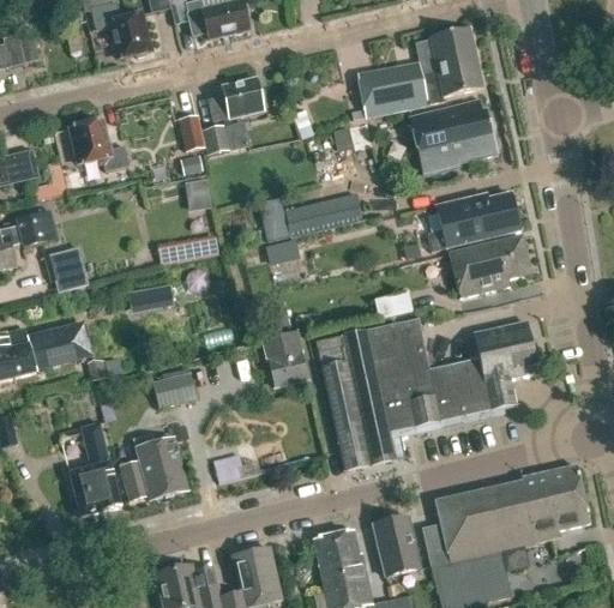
[(82,0),(84,11),(90,10),(89,6),(109,1),(109,0),(82,0)]
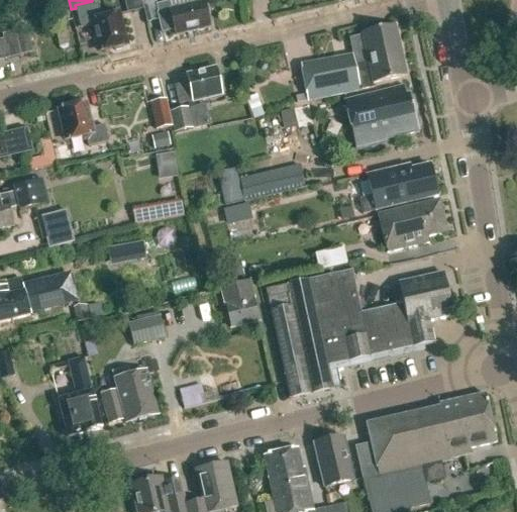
[(199,0),(172,7),(170,0),(161,0),(156,1),(158,10),(163,29),(174,26),(176,32),(197,27),(200,28),(203,27),(206,25),(209,24),(203,0),(199,0)]
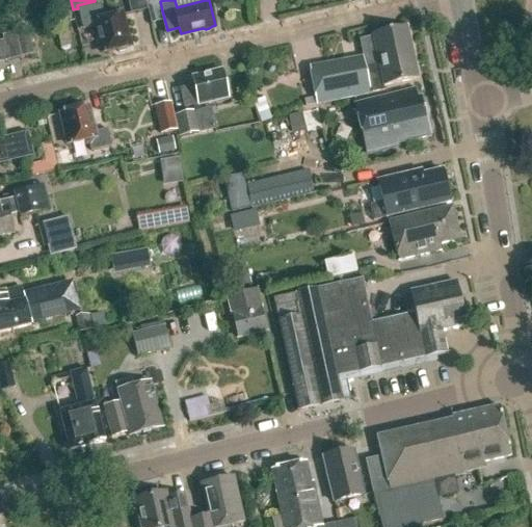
[(104,16),(101,1),(79,7),(83,26),(94,23),(96,29),(99,29),(101,37),(100,37),(102,49),(116,46),(120,49),(126,48),(127,44),(130,43),(123,11),(104,16)]
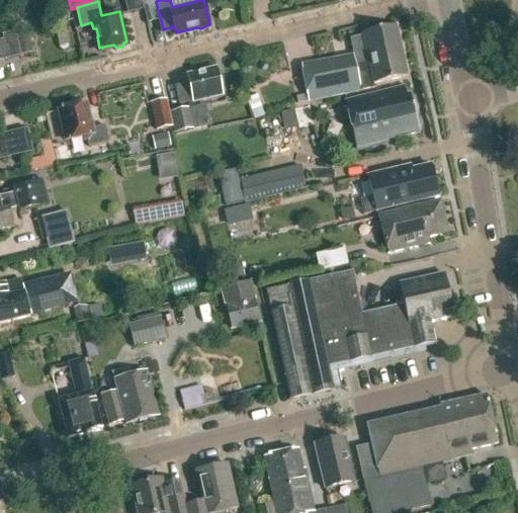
[(408,73),(397,22),(362,30),(369,64),(356,67),(353,52),(301,62),(308,98),(374,84),(373,80),(408,73)]
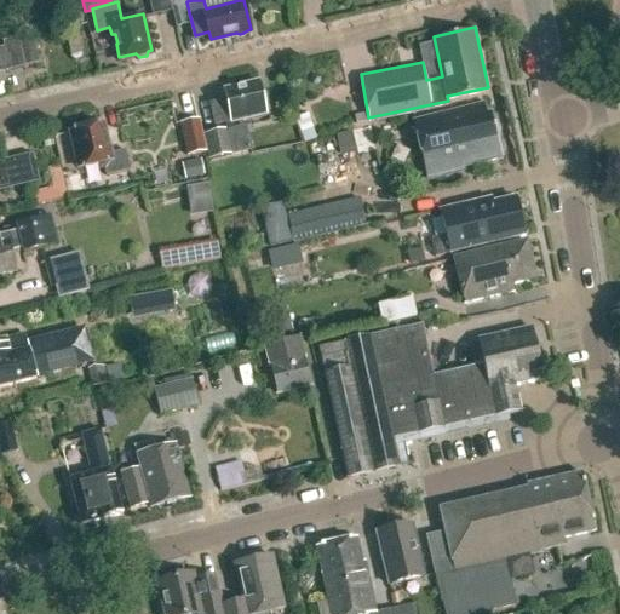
[(33,30),(17,34),(3,38),(4,44),(0,44),(0,69),(40,59),(33,30)]
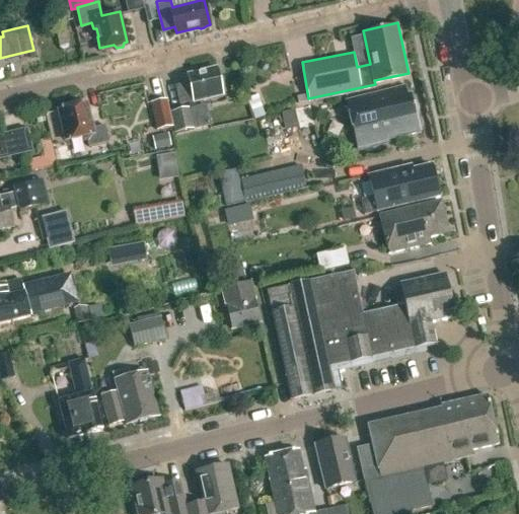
[(220,84),(224,84),(221,73),(218,74),(216,66),(188,73),(190,81),(175,84),(179,101),(194,98),(194,99),(222,92),(220,84)]
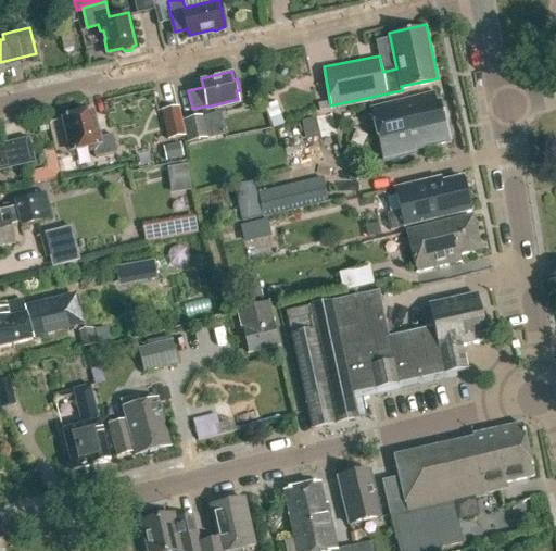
[(438,100),(436,90),(376,104),(388,153),(393,151),(394,154),(414,150),(413,147),(451,138),(441,99),(438,100)]
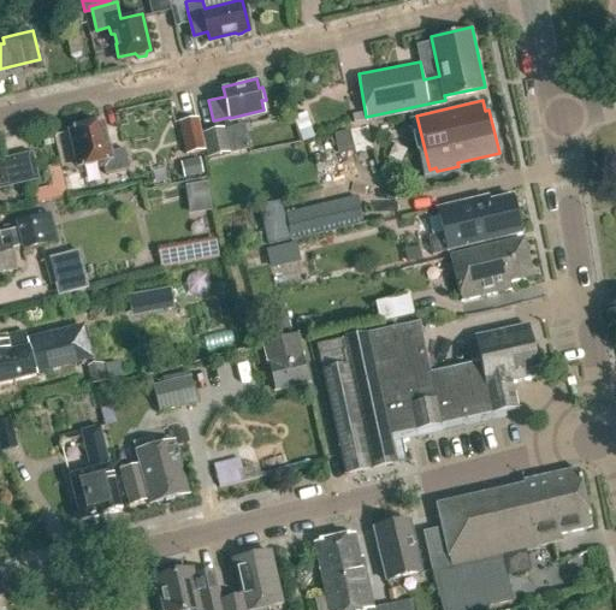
[(185,150),(205,147),(197,114),(179,118),(185,150)]
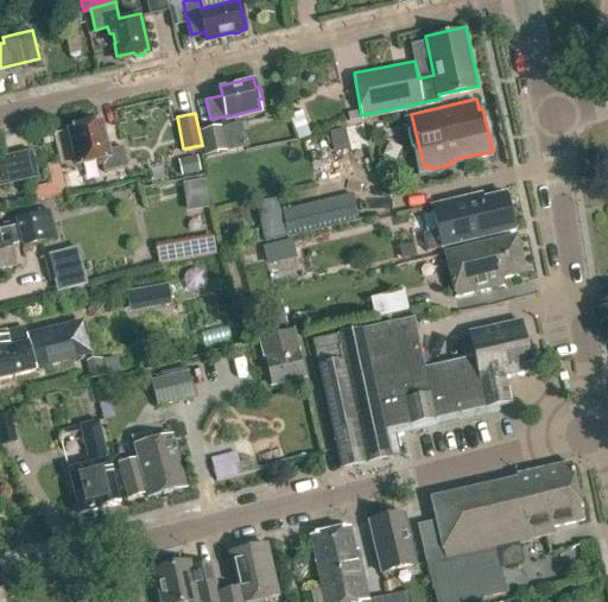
[(106,141),(100,119),(86,121),(82,119),(75,120),(74,125),(69,126),(75,149),(74,152),(77,157),(78,162),(101,157),(105,169),(127,164),(122,144),(111,147),(109,140),(106,141)]
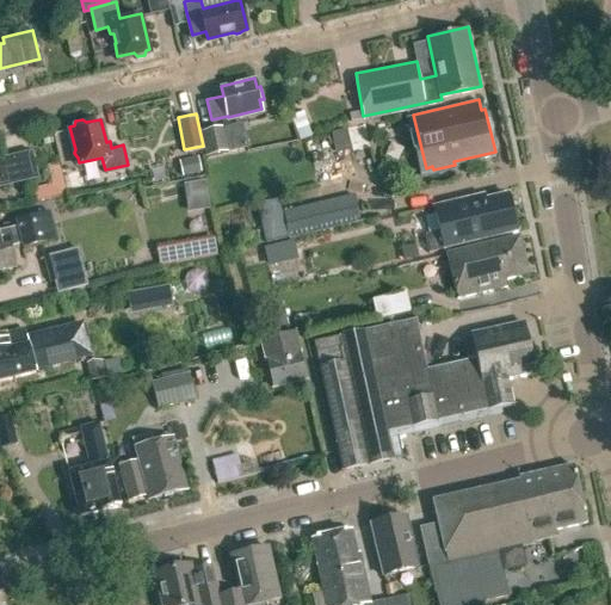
[(346,127),(351,147),(352,152),(372,147),(366,122),(346,127)]
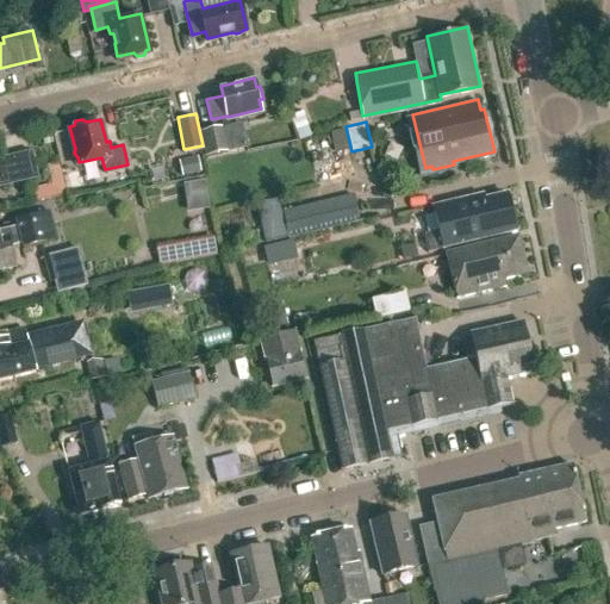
[(206,153),(229,148),(223,123),(200,128),(206,153)]
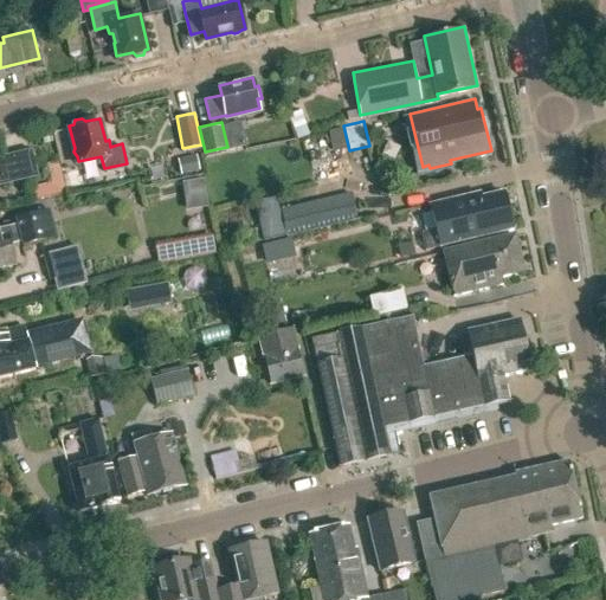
[(348,146),(343,126),(328,129),(333,149),(348,146)]
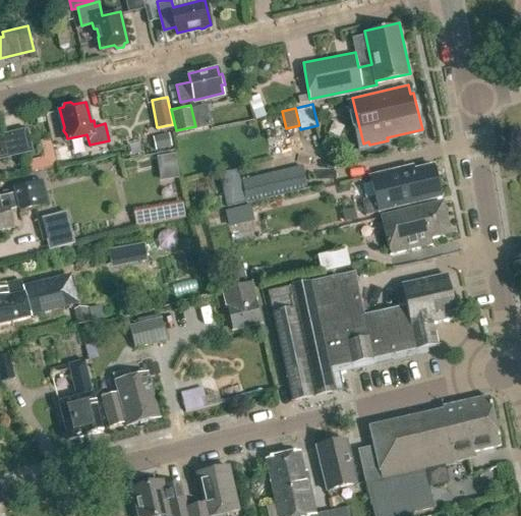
[(18,153),(32,149),(26,127),(0,133),(0,156),(4,155),(4,154),(17,150),(18,153)]
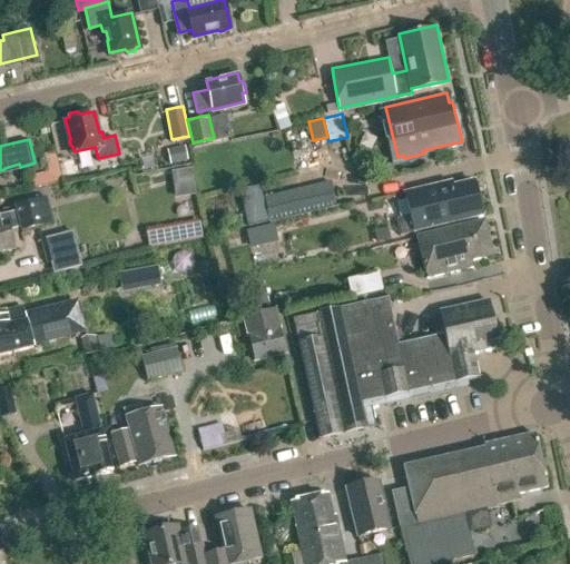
[(185,144),(167,147),(170,161),(188,158),(185,144)]
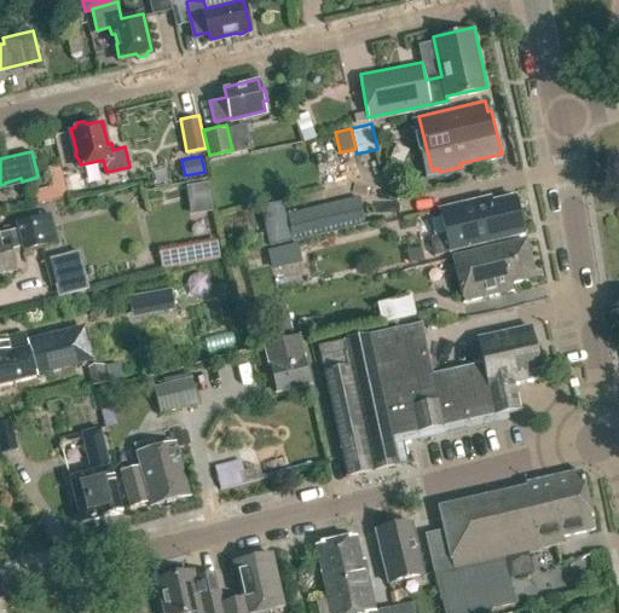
[(32,186),(34,200),(68,194),(62,161),(48,163),(52,183),(32,186)]
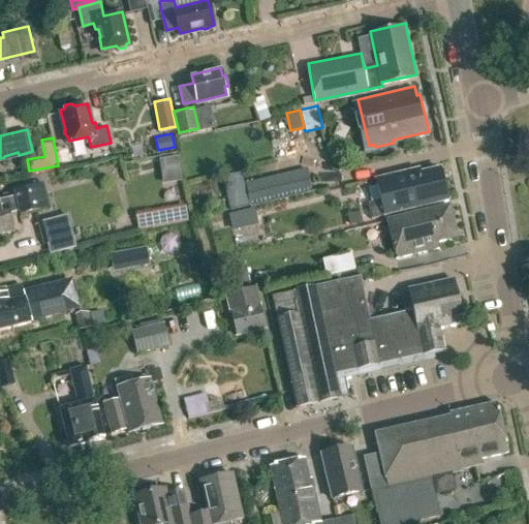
[(180,168),(179,157),(160,159),(162,172),(180,168)]
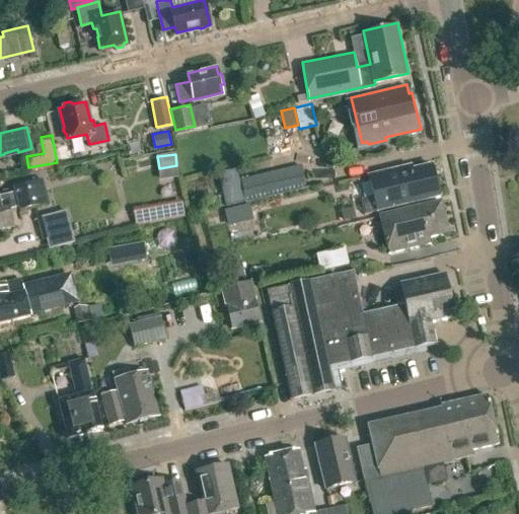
[(364,211),(377,208),(377,210),(378,209),(440,194),(432,162),(412,167),(411,163),(370,173),(370,172),(368,173),(373,194),(361,197),(364,211)]
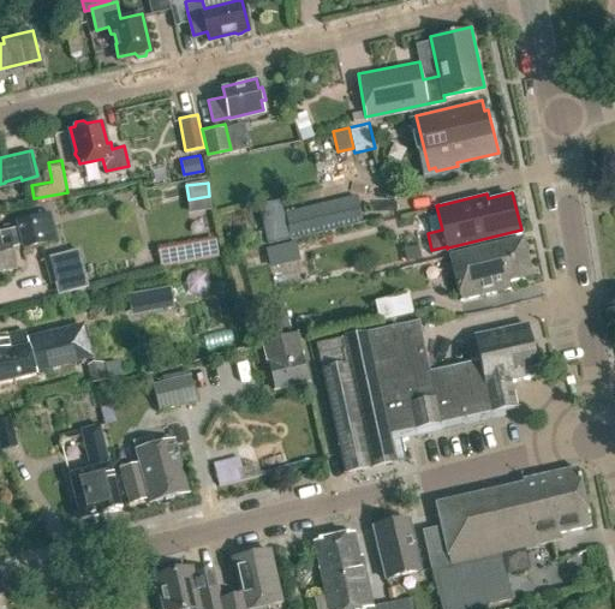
[(291,240),(297,238),(364,224),(357,195),(285,212),(291,240)]
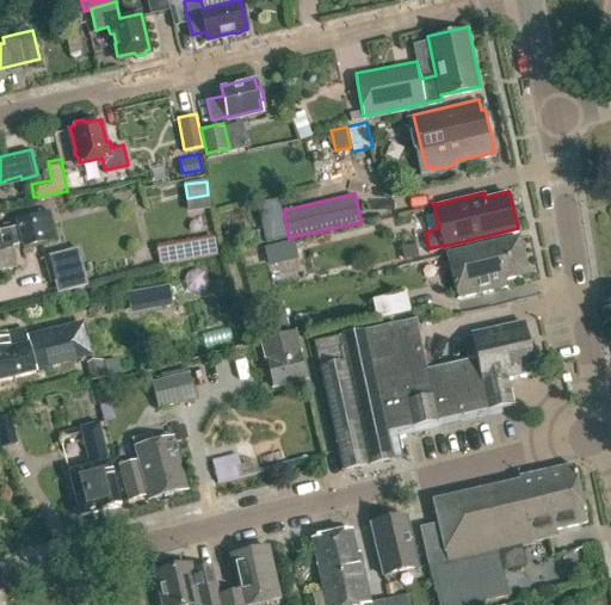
[(36,215),(35,210),(16,216),(18,224),(0,228),(0,266),(5,266),(5,265),(14,261),(10,244),(23,241),(24,247),(43,241),(42,236),(53,234),(47,211),(36,215)]
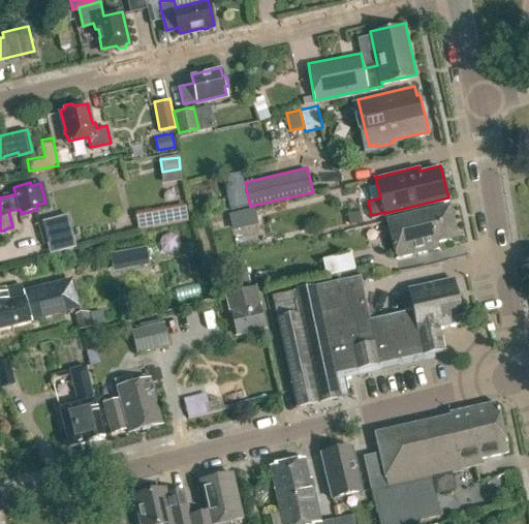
[(194,199),(144,209),(146,222),(196,213),(194,199)]
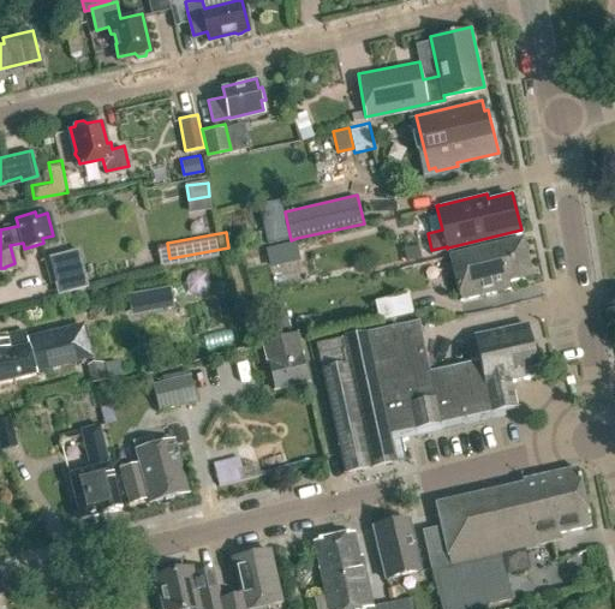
[(531,273),(523,236),(449,254),(460,297),(511,285),(508,279),(531,273)]
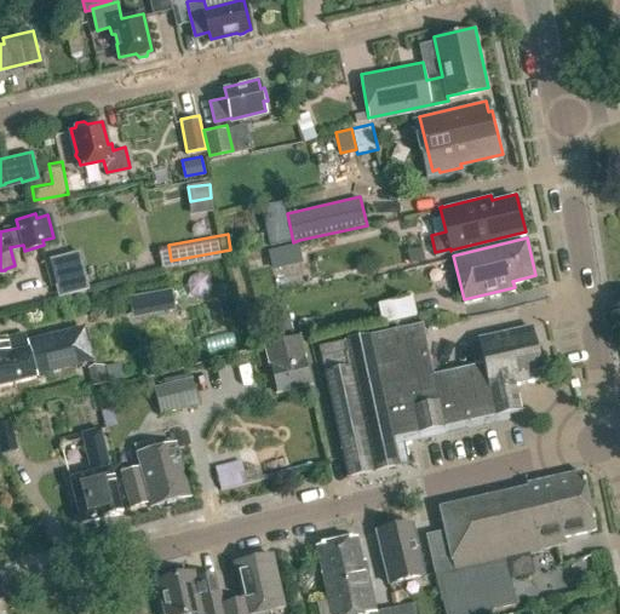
[(407,248),(409,260),(424,257),(422,245),(407,248)]
